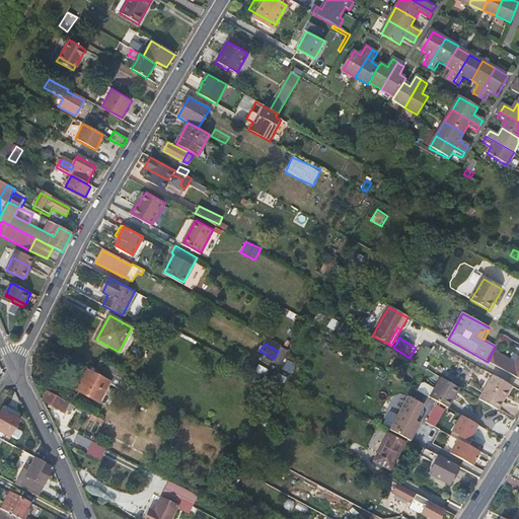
[(414,360),(423,365),(432,350),(423,344),(414,360)]
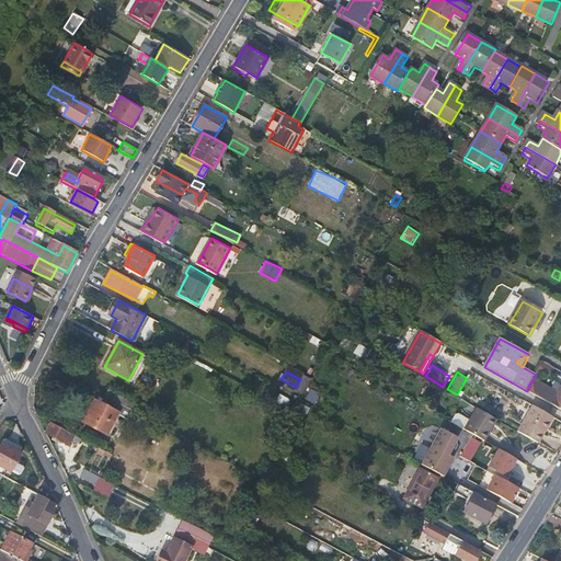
[(527,391),(560,410),(560,385),(557,392),(556,392),(533,379),(527,391)]
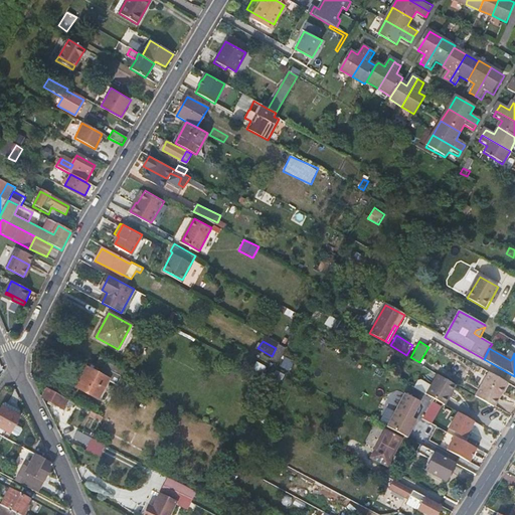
[(100,357),(96,364),(107,370),(111,363),(100,357)]
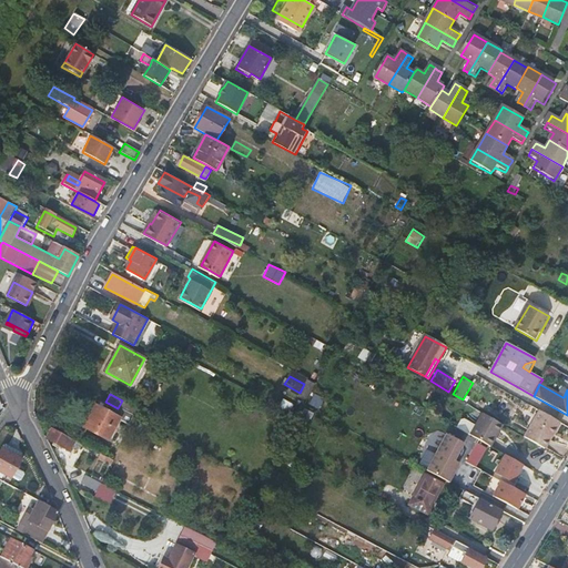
[(318,408),(325,399),(315,394),(310,403),(318,408)]
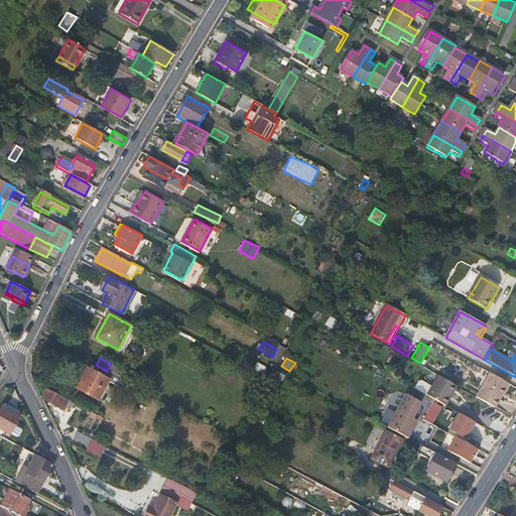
[(96,365),(92,363),(88,370),(86,369),(75,388),(98,400),(113,374),(107,371),(96,365)]
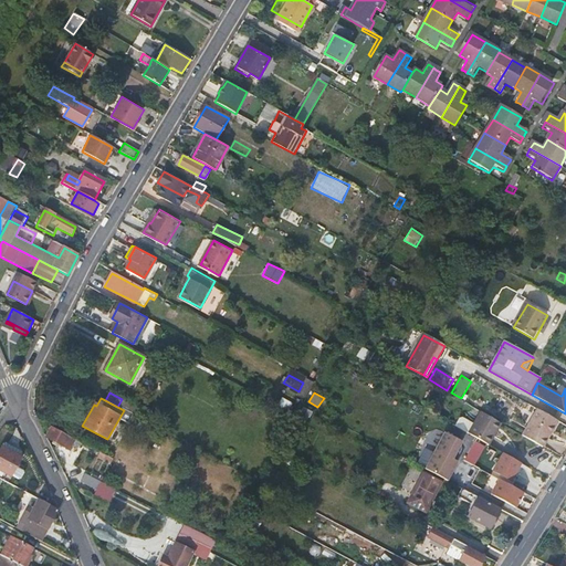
[(543,447),(558,420),(540,409),(524,437),(543,447)]
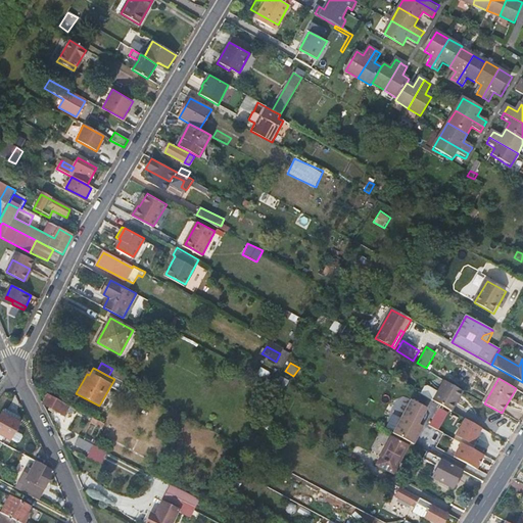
[(434,401),(442,406),(454,412),(461,399),(457,397),(461,390),(445,382),(434,401)]
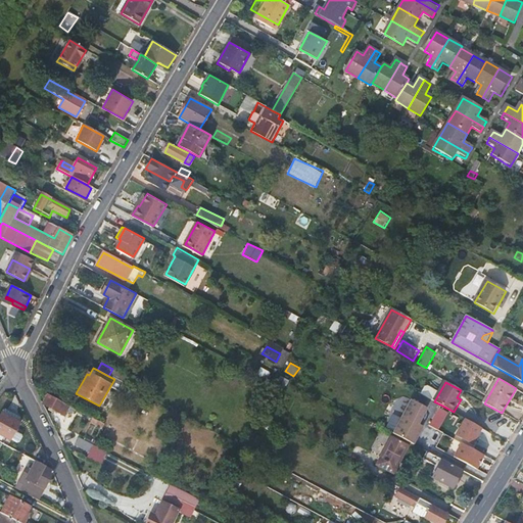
[(262,388),(255,385),(253,390),(258,393),(262,388)]
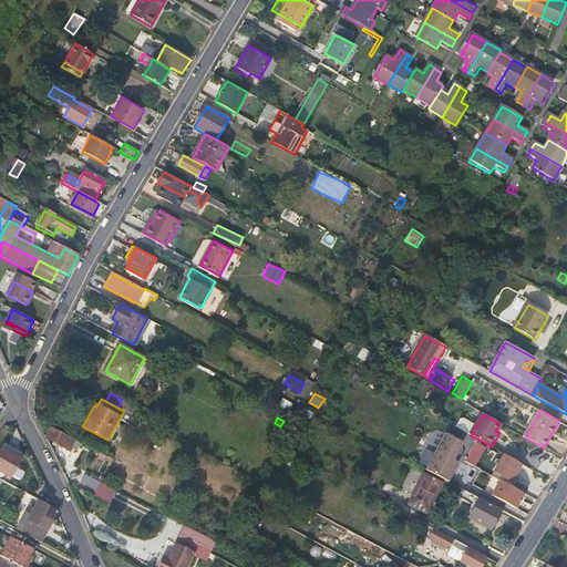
[(80,443),(51,428),(45,436),(68,450),(72,444),(76,446),(78,445),(80,443)]
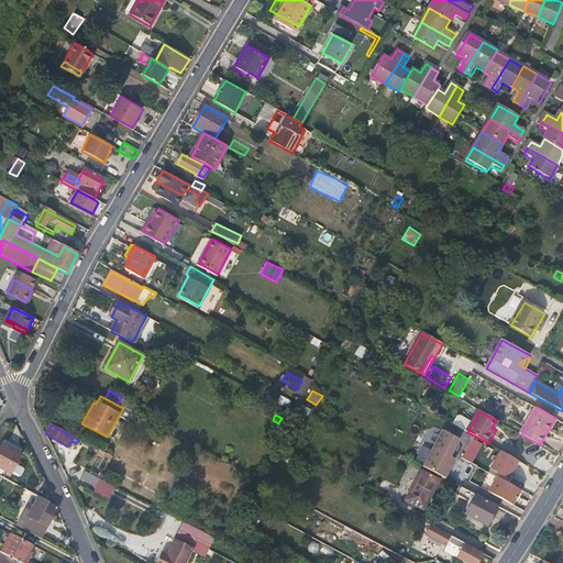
[(462,439),(441,428),(421,465),(424,466),(442,476),(446,478),(457,457),(453,455),(462,439)]
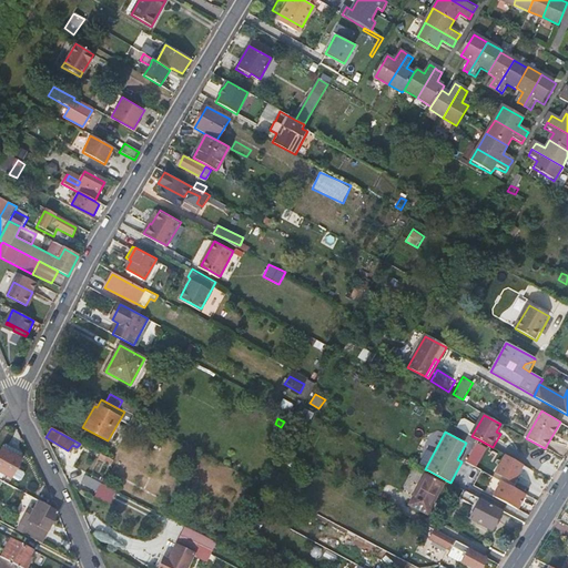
[(478,442),(466,460),(476,467),(488,448),(478,442)]
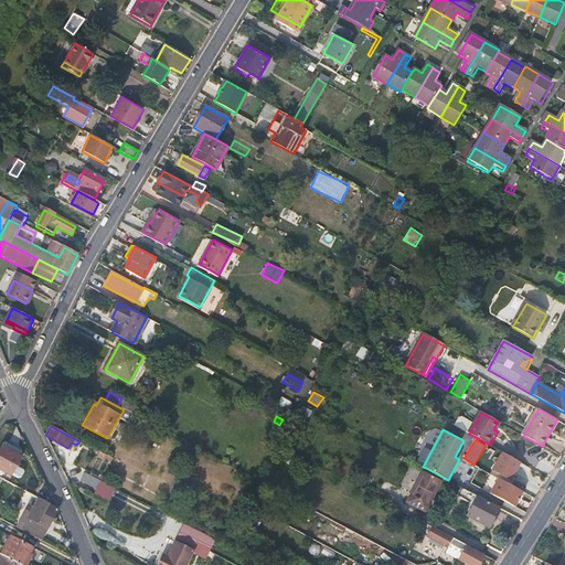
[(0,469),(10,475),(20,456),(9,450),(10,447),(7,444),(4,448),(0,445),(0,469)]
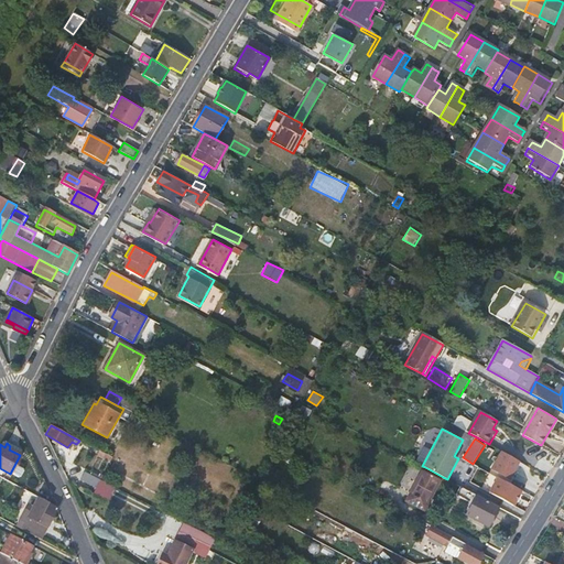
[(511,478),(520,463),(503,453),(500,458),(498,456),(495,461),(498,462),(495,469),(511,478)]
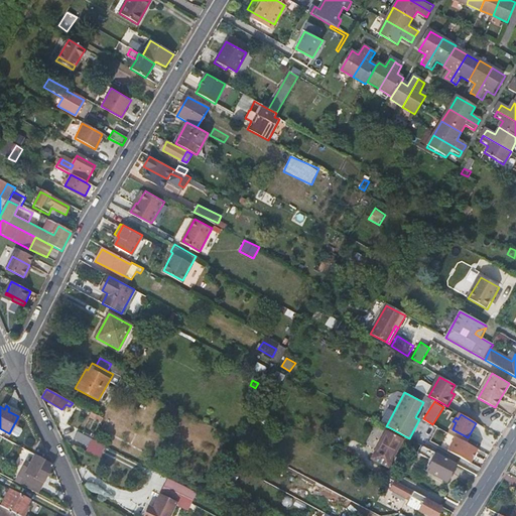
[(389,467),(405,436),(389,427),(372,459),(389,467)]
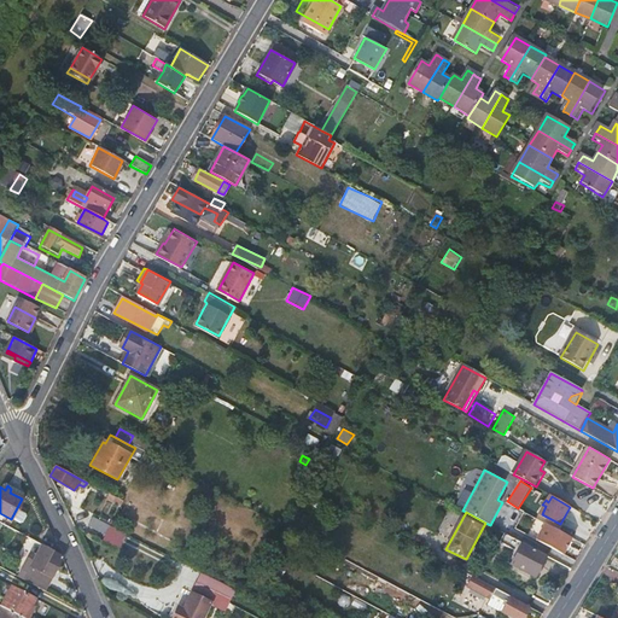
[(87,526),(104,536),(109,528),(92,519),(87,526)]
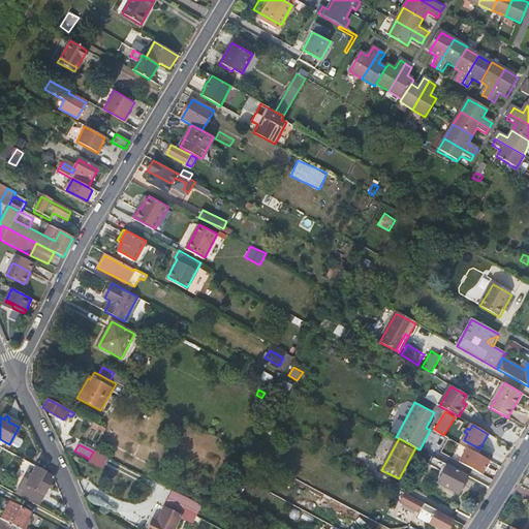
[(489,461),(466,448),(459,462),(480,474),(489,461)]
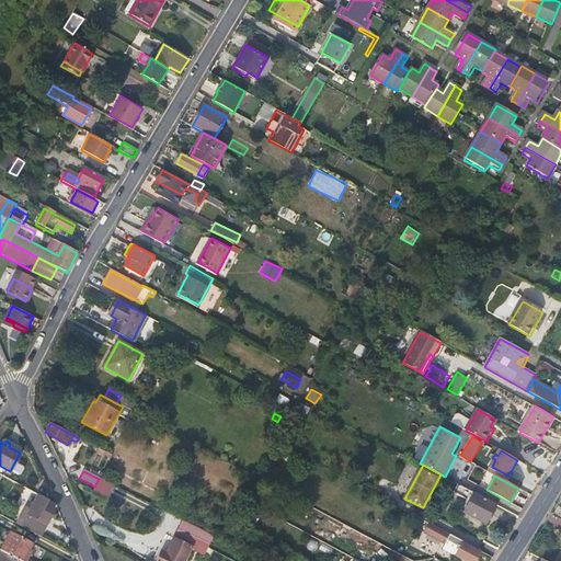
[(100,477),(93,491),(110,499),(115,483),(100,477)]
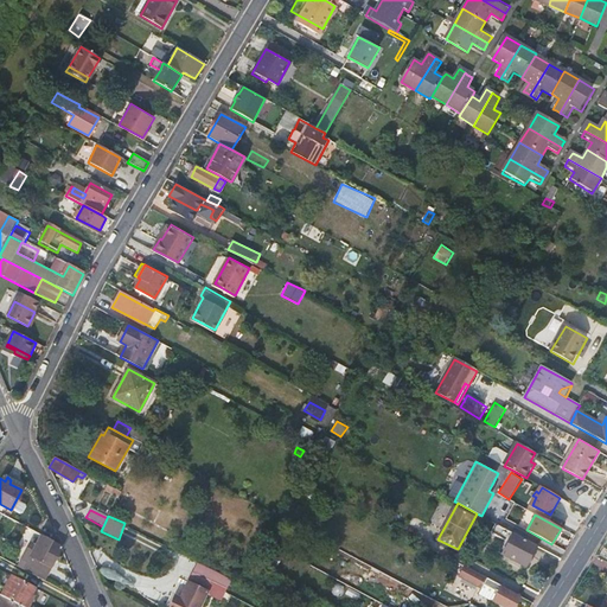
[(484,517),(479,526),(490,532),(494,523),(484,517)]
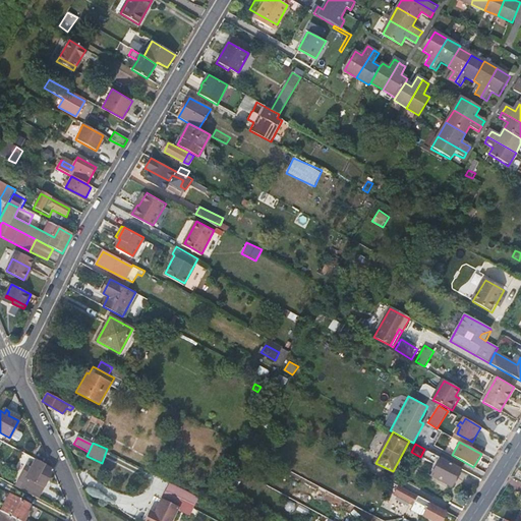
[(450,485),(460,468),(424,449),(420,457),(436,465),(430,475),(450,485)]
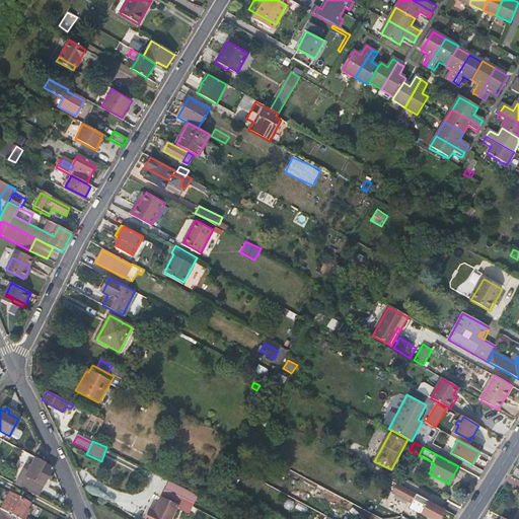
[(35,496),(51,467),(33,457),(31,461),(18,487),(32,495),(35,496)]
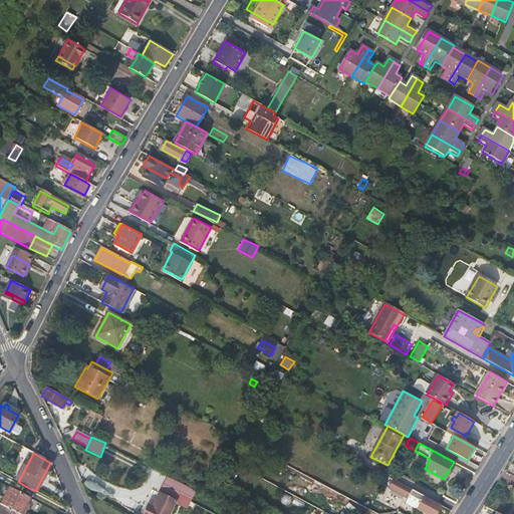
[(417,510),(423,513),(435,513),(441,506),(393,480),(388,489),(407,499),(409,495),(422,502),(417,510)]
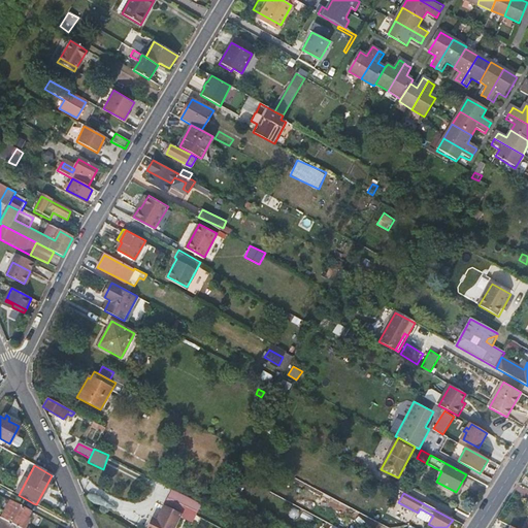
[(183,506),(195,514),(200,503),(187,497),(183,506)]
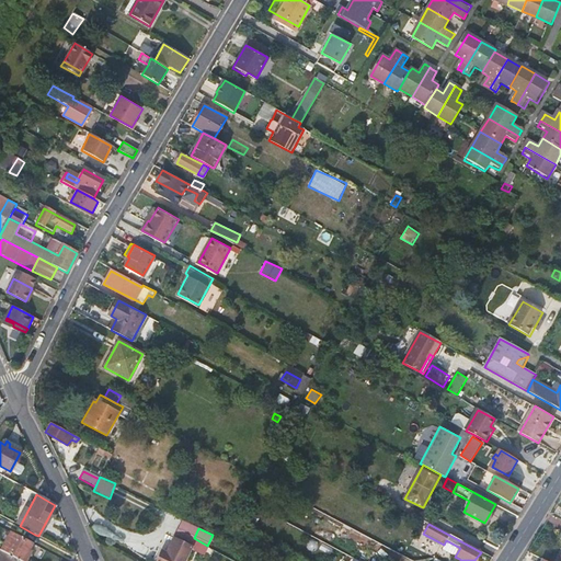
[(0,547),(0,549),(21,560),(31,542),(9,531),(0,547)]
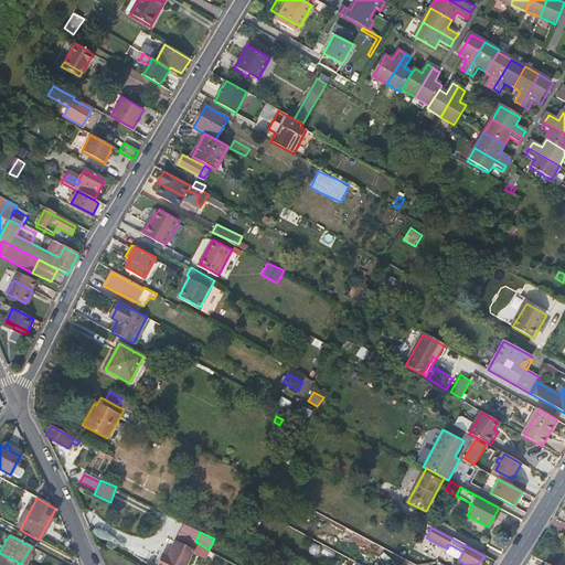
[(162,564),(182,564),(191,550),(174,541),(167,556),(162,564)]
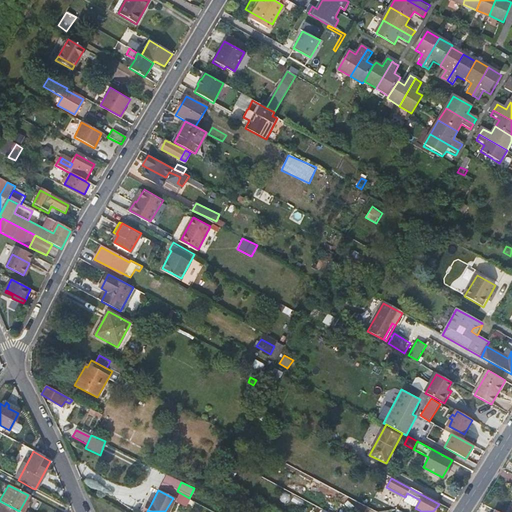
[(407,493),(405,497),(403,501),(415,508),(420,500),(407,493)]
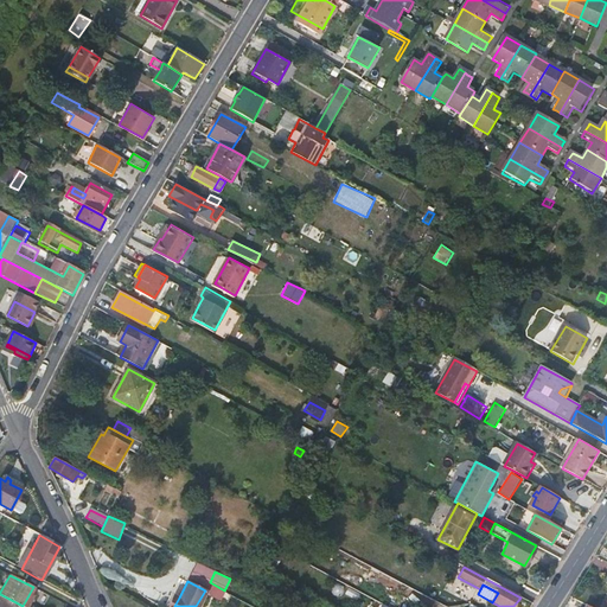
[(23,606),(0,594),(0,606),(23,606)]
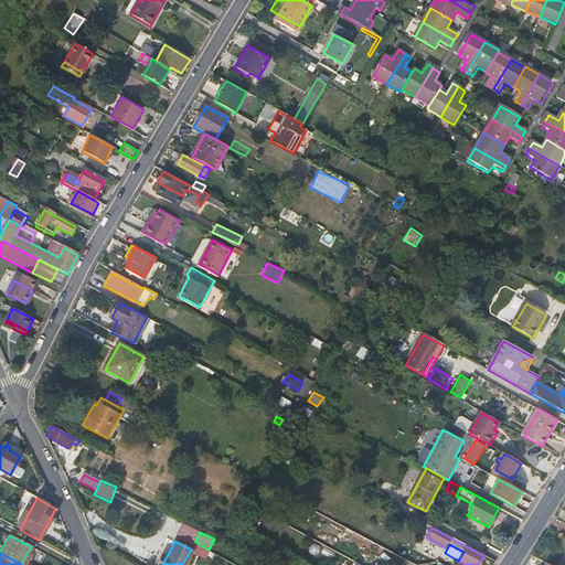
[(156,563),(159,564),(162,564),(167,556),(161,553),(156,563)]
